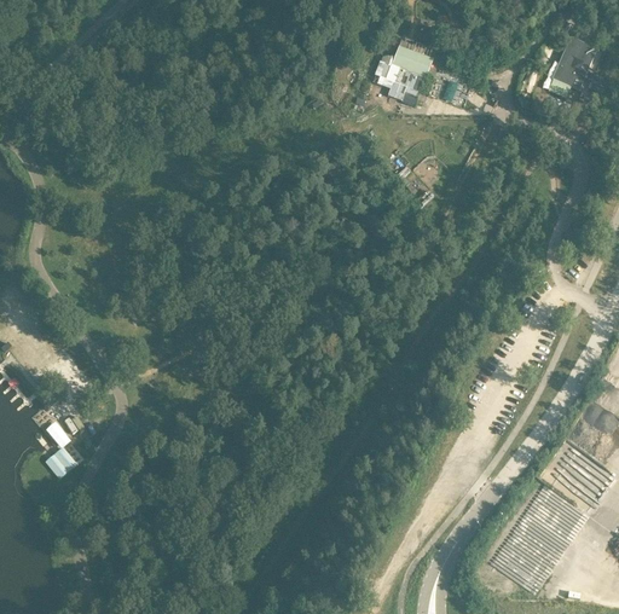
[(574,38),(570,35),(568,39),(562,51),(561,56),(551,77),(556,79),(571,85),(578,88),(589,65),(596,47),(574,38)]
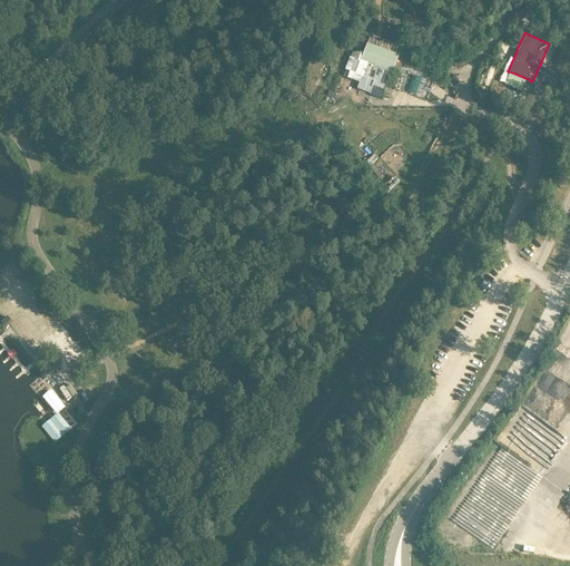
[(361,59),(366,61),(385,68),(391,70),(397,52),(366,41),(360,59),(361,59)]
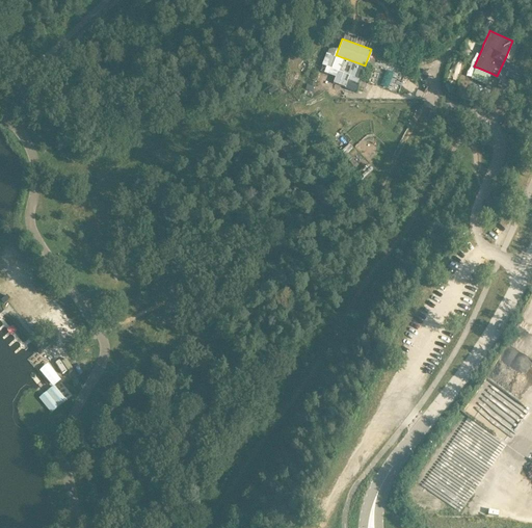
[(329,53),(325,64),(331,67),(336,55),(329,53)]
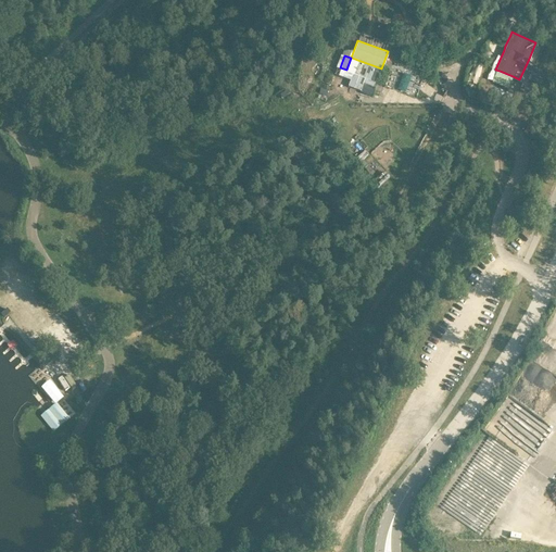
[(357,60),(348,85),(359,88),(362,83),(367,84),(376,87),(378,80),(371,78),(376,66),(357,60)]
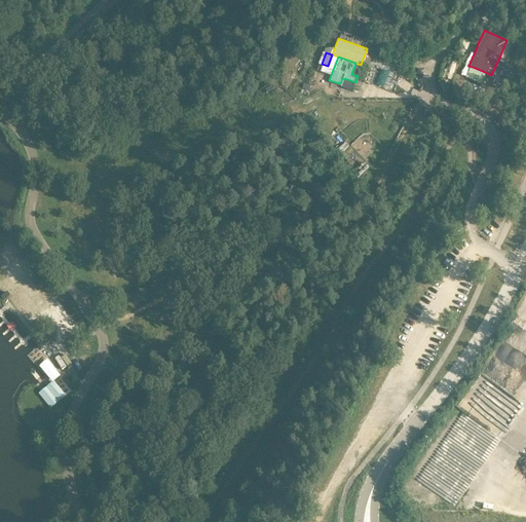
[(383,66),(378,81),(395,87),(400,72),(383,66)]
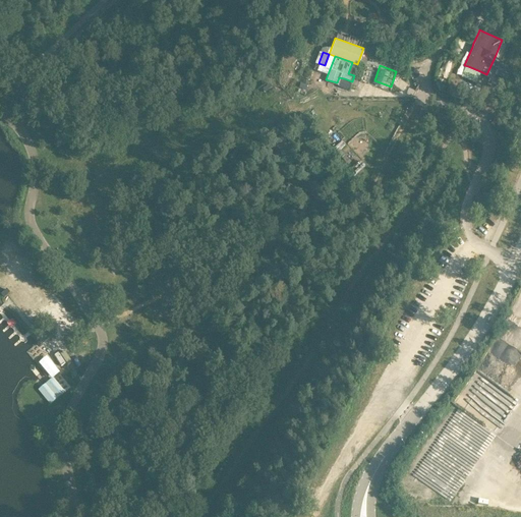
[(442,76),(435,80),(439,89),(446,85),(442,76)]
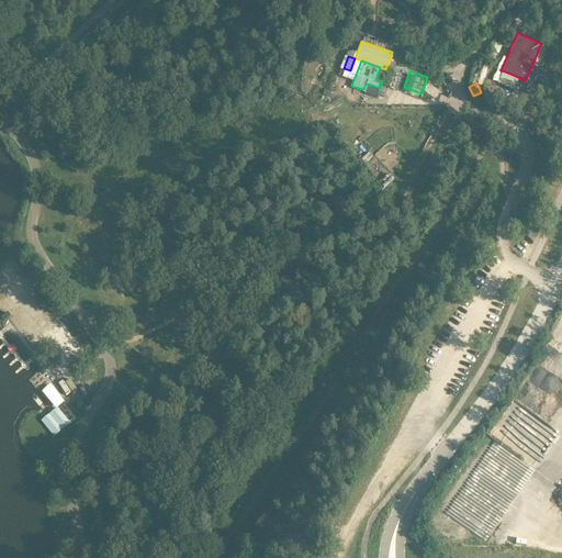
[(537,88),(526,86),(524,97),(535,99),(537,88)]
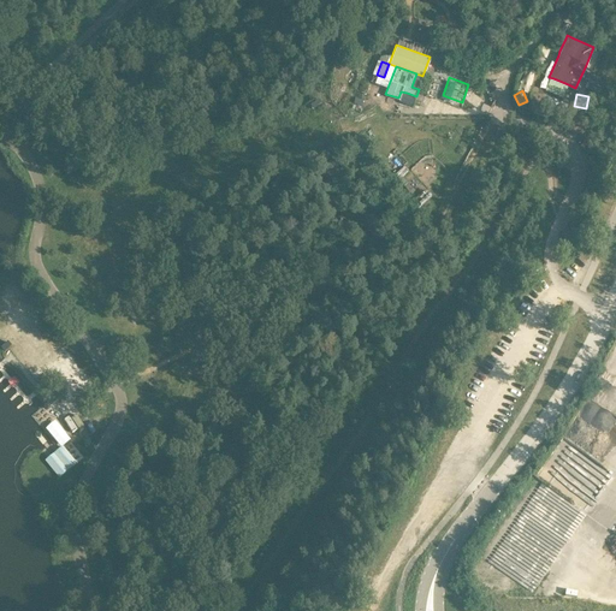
[(424,205),(433,196),(427,189),(418,197),(424,205)]
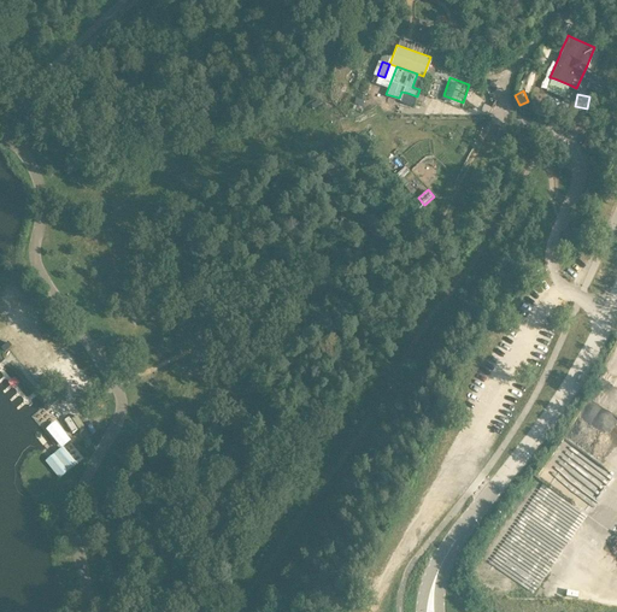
[(63,393),(57,386),(51,390),(57,398),(63,393)]
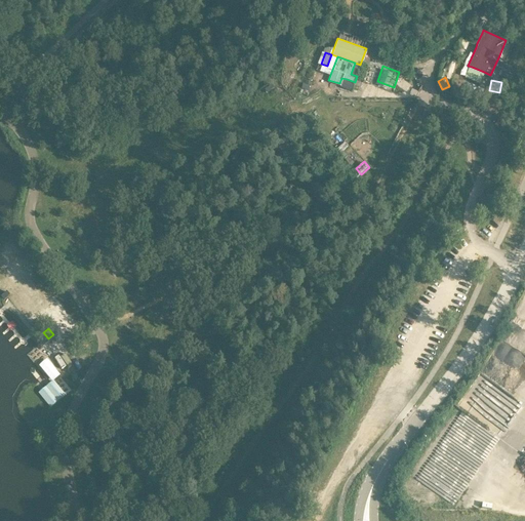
[(52,356),(43,359),(50,377),(72,368),(65,352),(52,357),(52,356)]
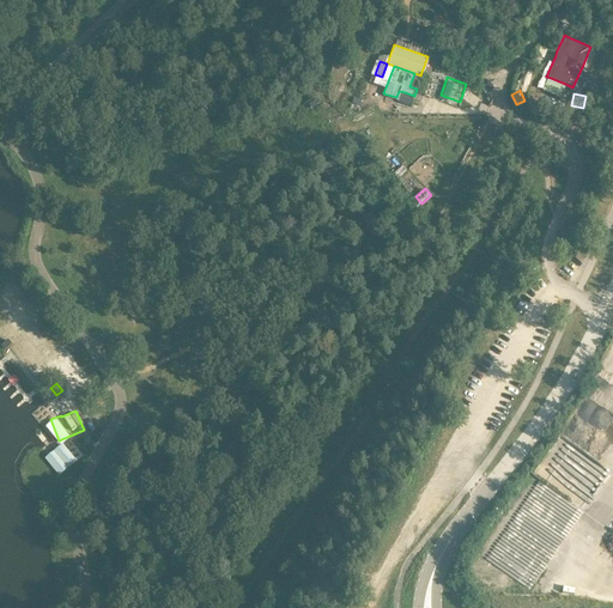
[(59,472),(76,458),(61,442),(44,455),(59,472)]
